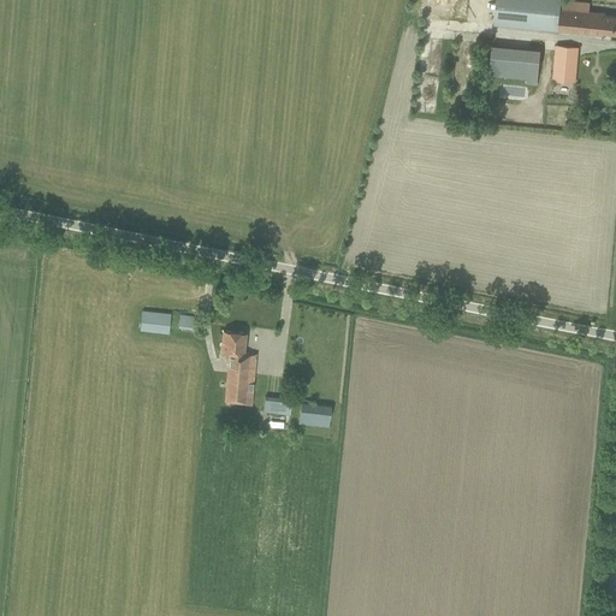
[(615,16),(612,16),(605,15),(605,13),(588,12),(590,5),(560,1),(560,0),(495,0),(492,27),(557,33),(557,30),(603,35),(603,33),(615,34),(615,16)]
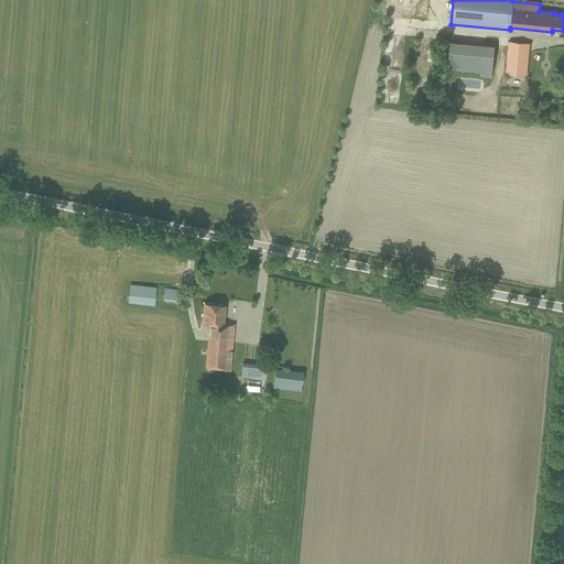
[(529,43),(518,42),(508,41),(506,74),(527,76),(529,43)]
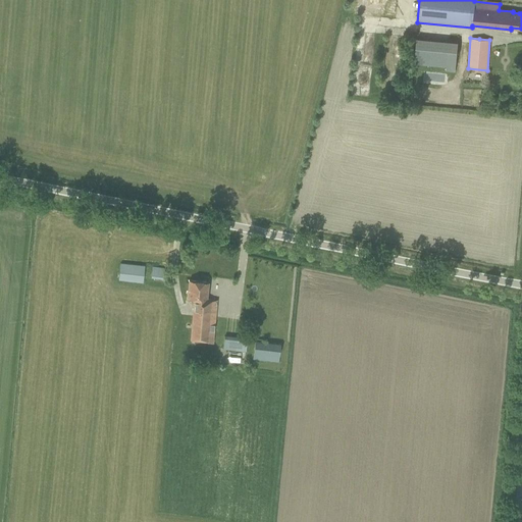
[(416,39),(414,64),(446,66),(446,70),(456,71),(458,41),(416,39)]
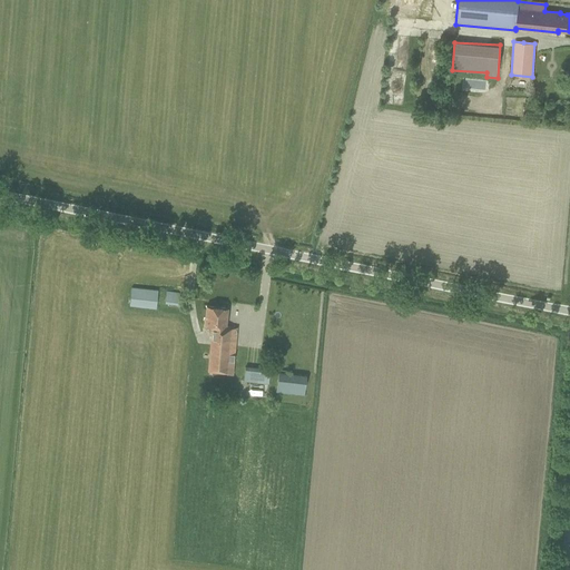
[(435,107),(436,97),(428,96),(428,107),(435,107)]
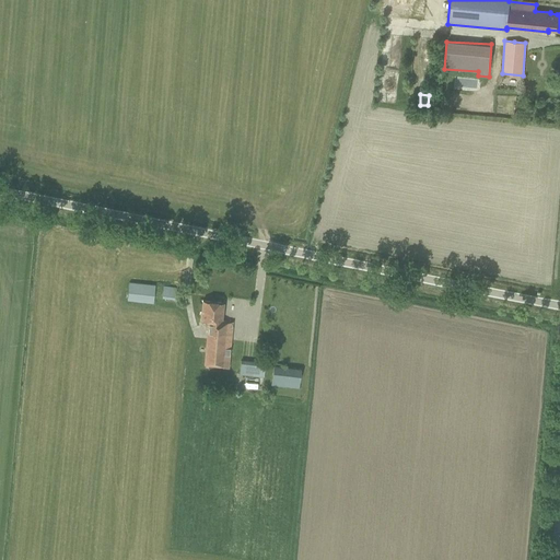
[(129,282),(127,301),(153,303),(155,286),(129,282)]
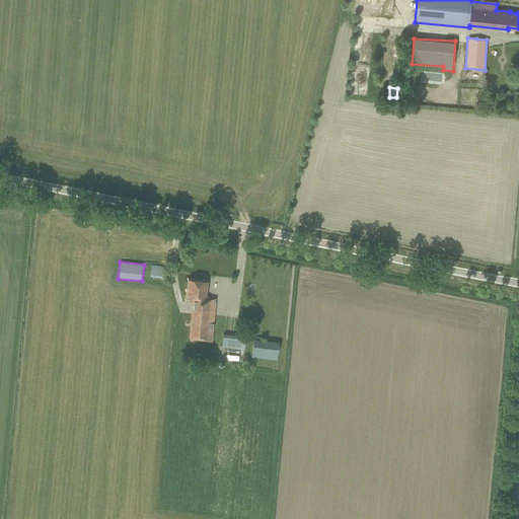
[(151,266),(150,278),(166,279),(167,268),(151,266)]
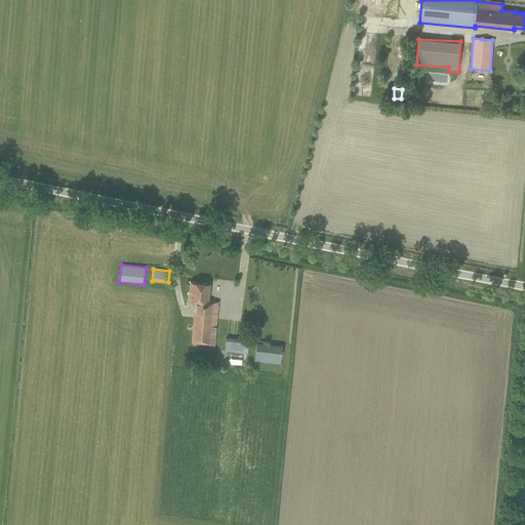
[(212,346),(216,312),(217,301),(207,300),(209,283),(191,281),(188,300),(196,300),(192,344),(212,346)]
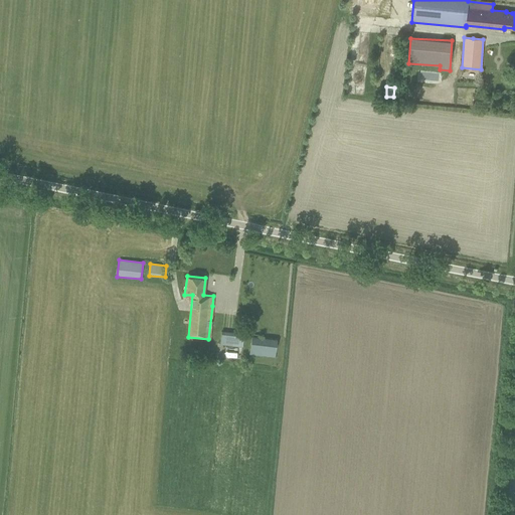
[(243,346),(244,334),(220,333),(220,345),(243,346)]
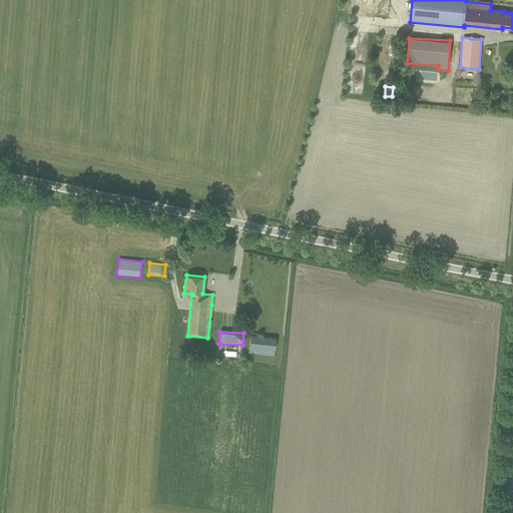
[(248,354),(274,356),(276,338),(250,335),(248,354)]
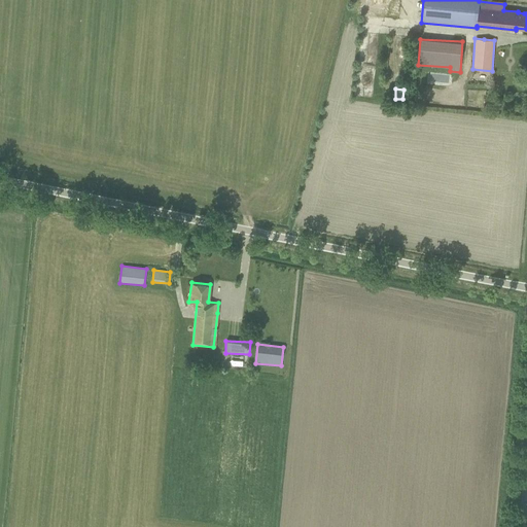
All buildings are outlined.
